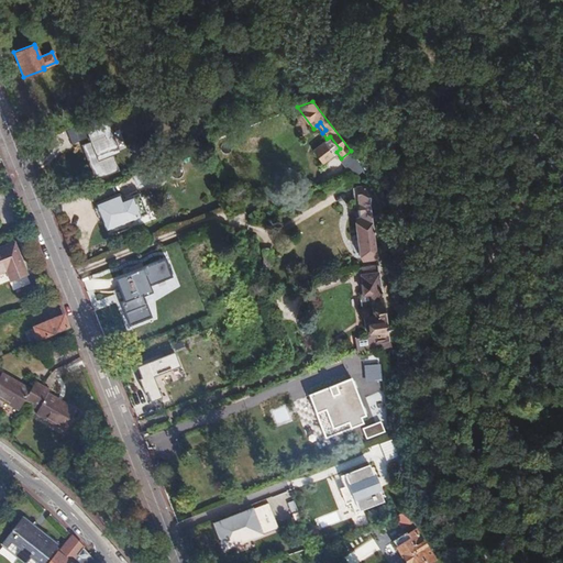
[(110,125),(92,133),(99,150),(101,152),(105,152),(105,151),(106,148),(118,144),(110,125)]
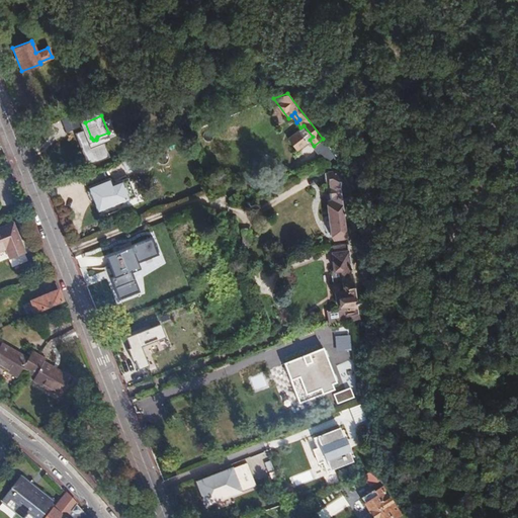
[(296,150),(310,140),(313,137),(304,125),(300,127),(287,138),(296,150)]
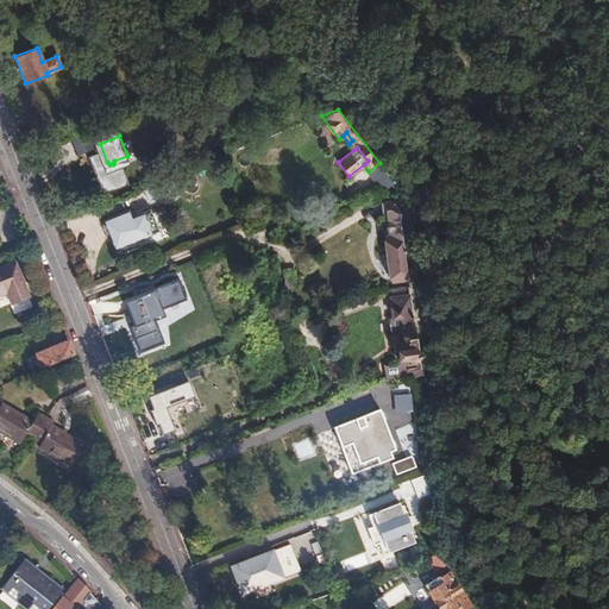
[(380,183),(389,176),(380,163),(369,171),(380,183)]
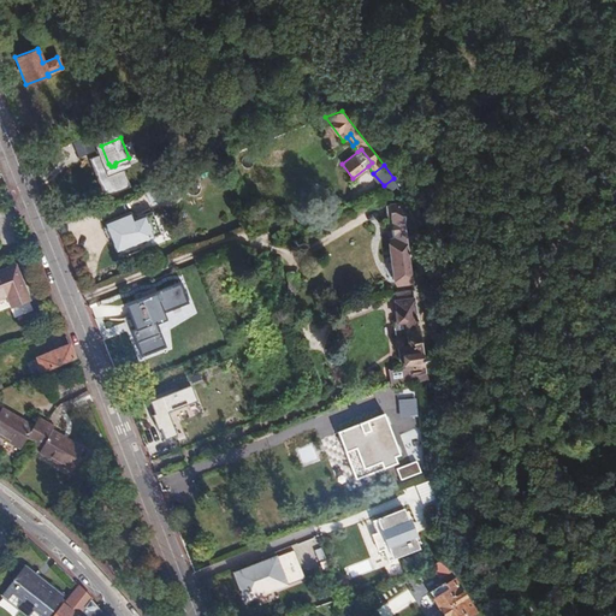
[(188,176),(184,179),(183,182),(183,185),(184,188),(185,189),(188,191),(191,191),(195,190),(197,189),(199,187),(199,183),(199,181),(195,177),(193,176),(189,176),(188,176)]
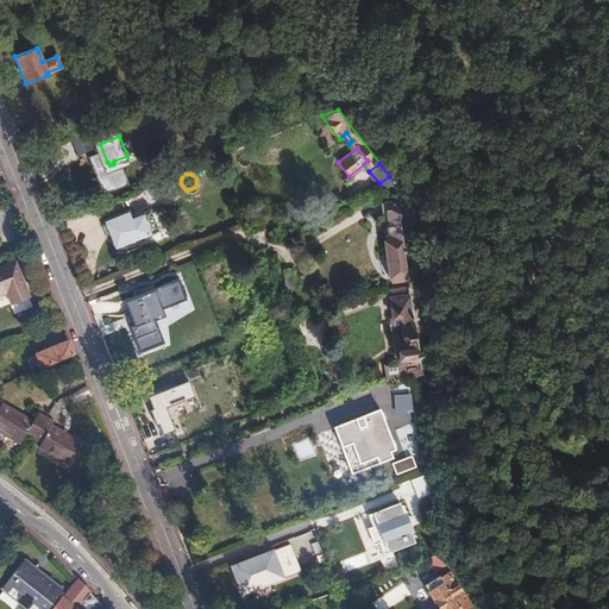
[(176,190),(170,176),(165,177),(170,192),(176,190)]
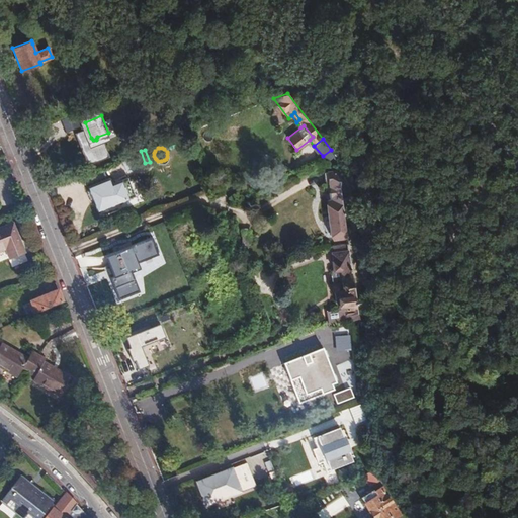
[(145,163),(141,151),(132,155),(136,165),(145,163)]
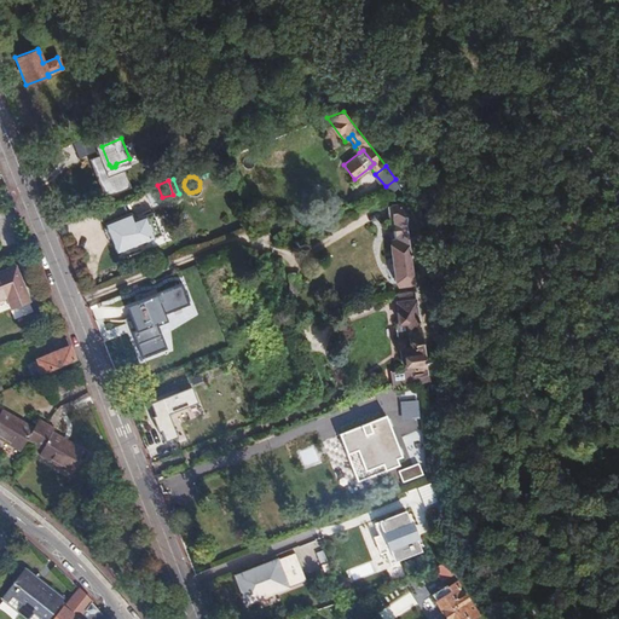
[(155,203),(179,194),(173,195),(162,197),(157,185),(149,189),(155,203)]
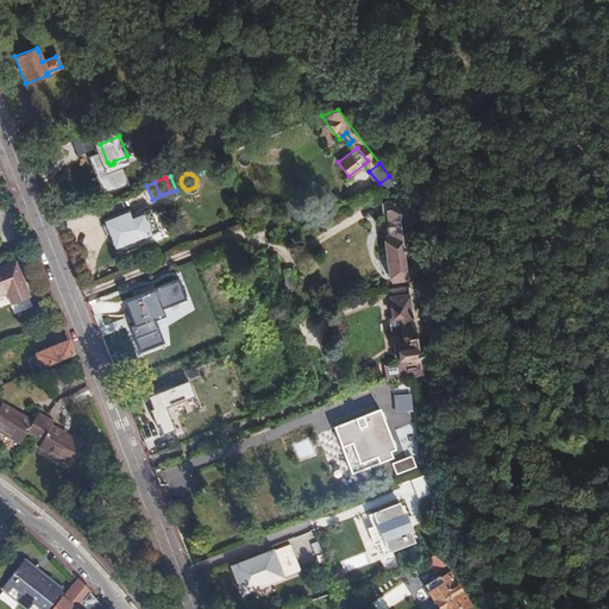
[(146,186),(142,187),(149,201),(152,200),(146,186)]
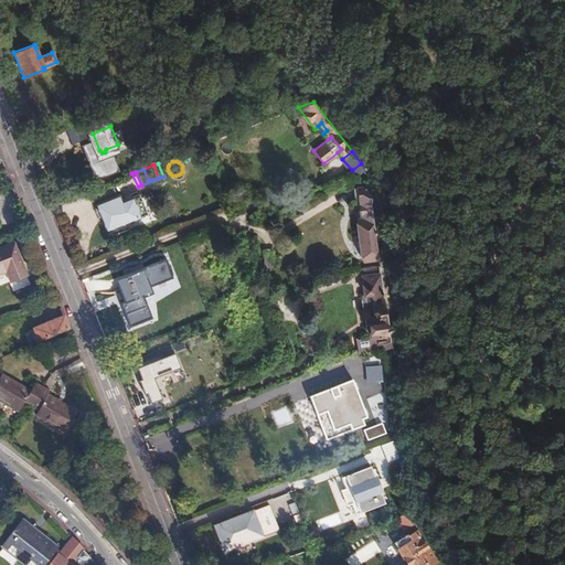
[(371,185),(353,188),(354,201),(359,201),(371,199),(371,185)]
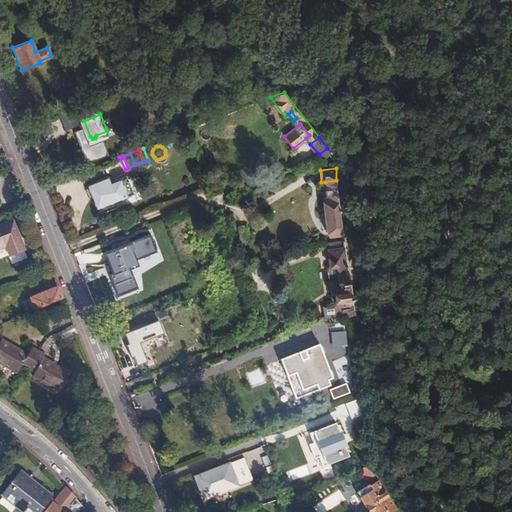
[(107,176),(93,182),(94,184),(86,187),(93,203),(94,202),(95,204),(115,199),(116,200),(132,193),(125,176),(110,182),(107,176)]
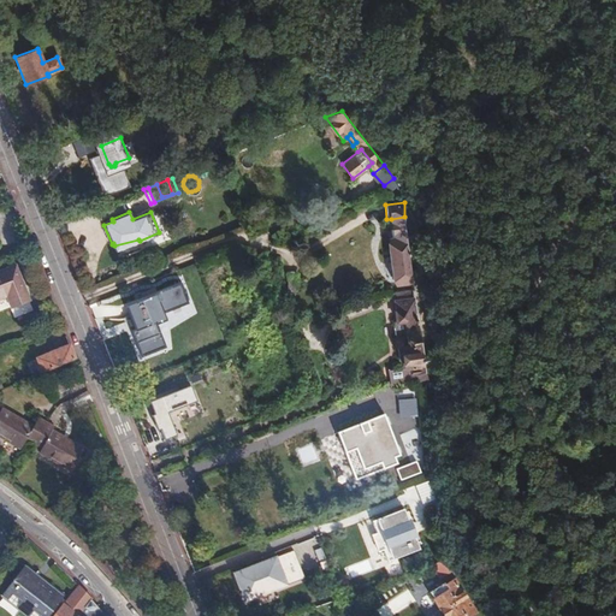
[(404,225),(404,217),(391,219),(394,237),(390,238),(392,256),(398,255),(398,261),(409,259),(404,225)]
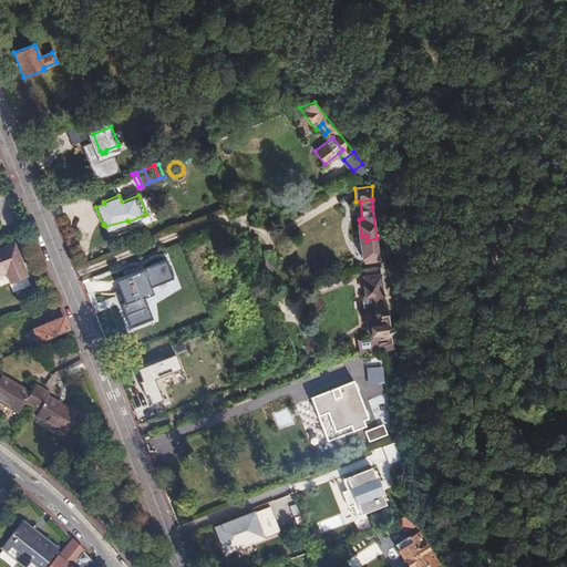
[(363,260),(368,260),(367,255),(379,253),(377,238),(367,240),(367,235),(361,236),(363,260)]
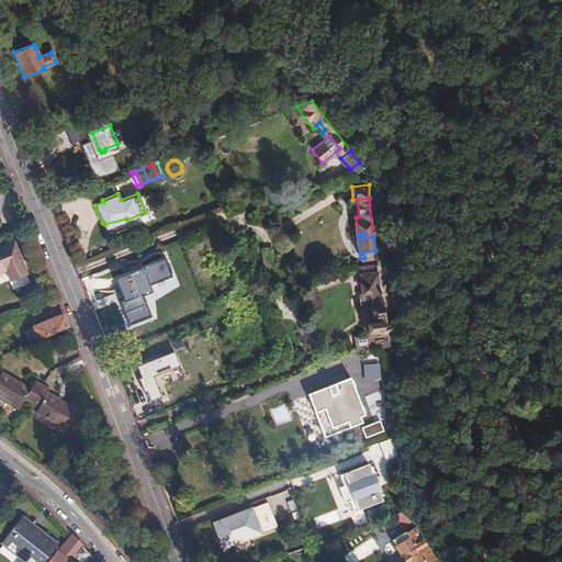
[(0,271),(7,270),(11,281),(26,274),(13,245),(0,249),(0,271)]
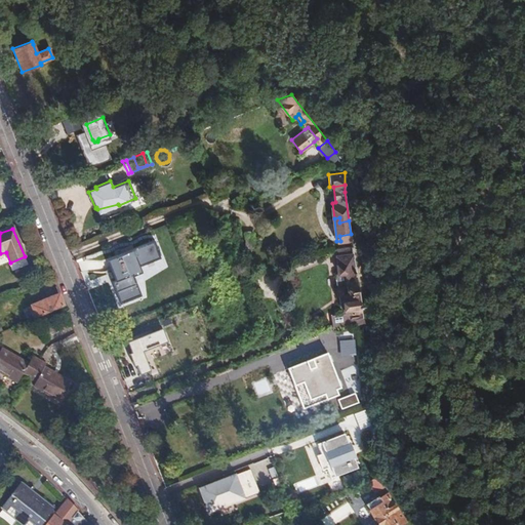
[(154,242),(105,258),(120,305),(142,297),(134,276),(143,273),(140,266),(160,258),(154,242)]
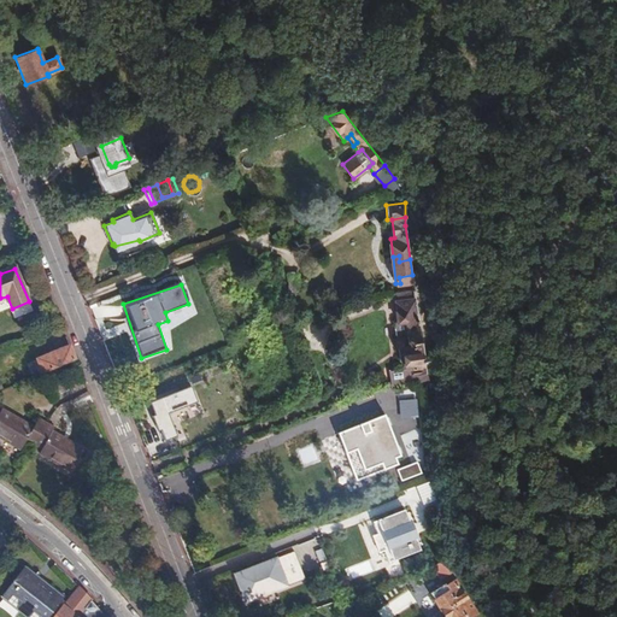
[(387,385),(423,371),(425,370),(415,297),(397,300),(399,321),(394,322),(399,369),(387,371),(387,385)]
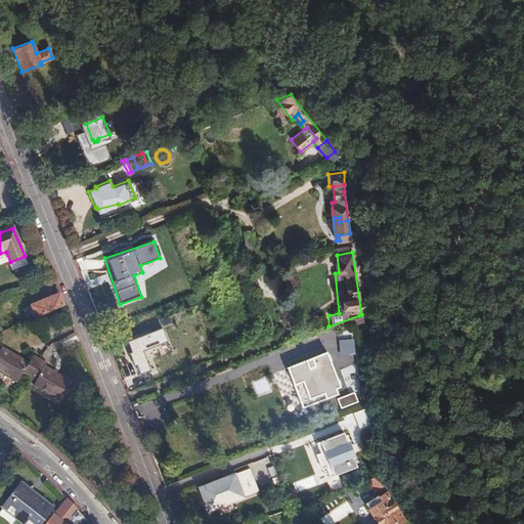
[(62,306),(58,294),(31,305),(36,317),(62,306)]
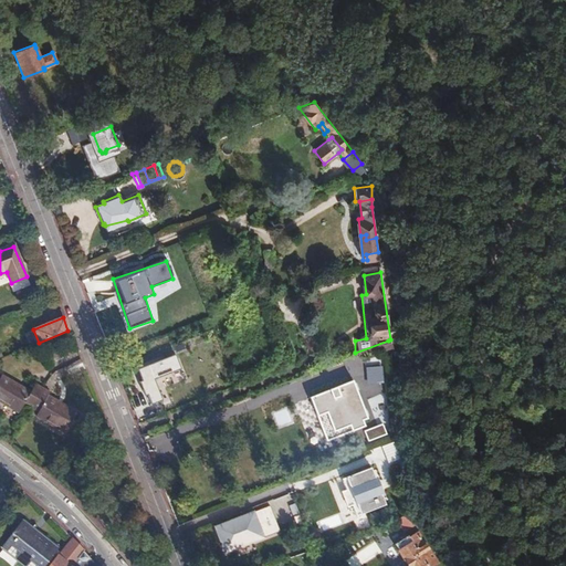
[(161,399),(155,380),(182,369),(176,355),(137,370),(150,404),(161,399)]
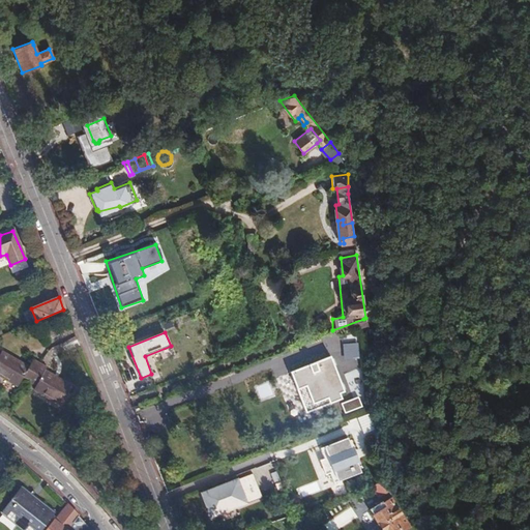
[(357,342),(342,343),(343,358),(357,357),(357,342)]
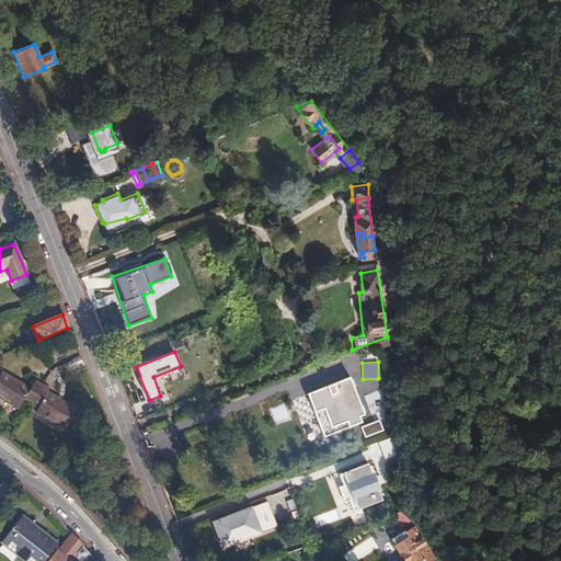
[(6,370),(0,378),(0,395),(22,408),(25,401),(39,409),(37,412),(66,430),(78,410),(49,392),(53,387),(38,379),(34,387),(6,370)]
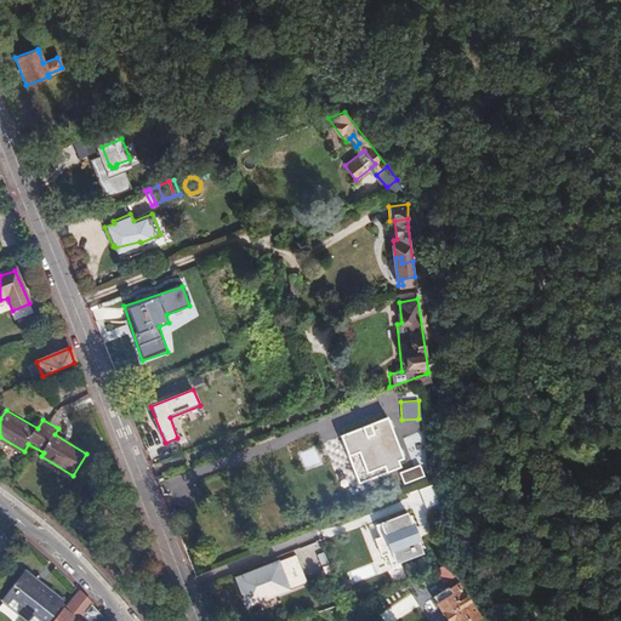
[(388,416),(342,434),(351,455),(341,459),(346,468),(349,466),(353,472),(357,471),(362,482),(402,466),(398,459),(404,456),(388,416)]
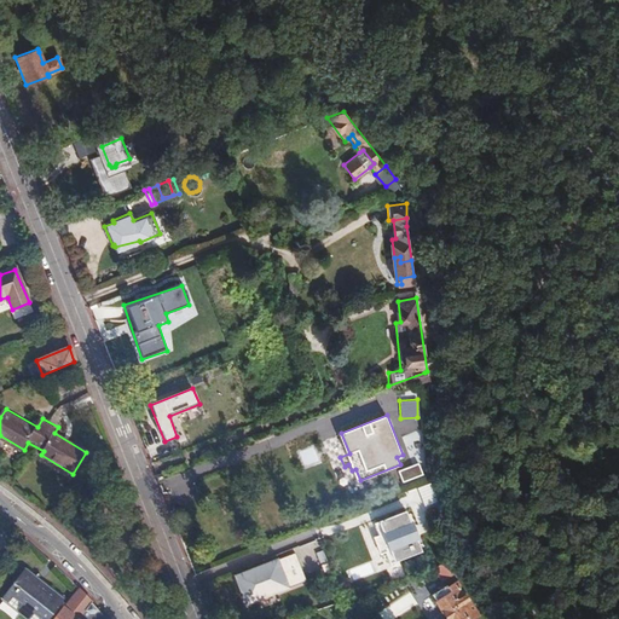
[(304,467),(319,461),(313,446),(299,452),(304,467)]
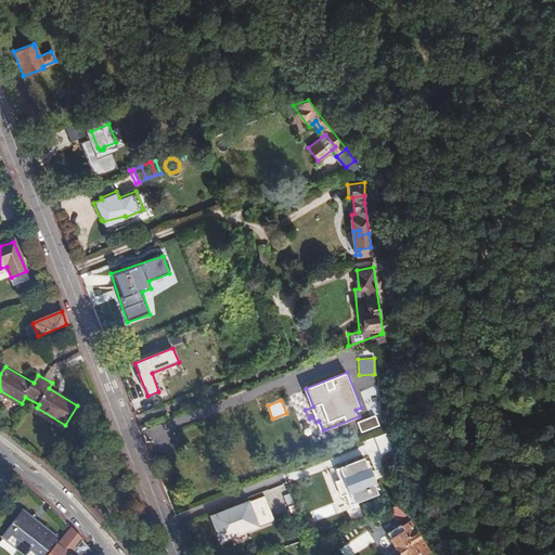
[(359,433),(377,425),(374,415),(356,422),(359,433)]
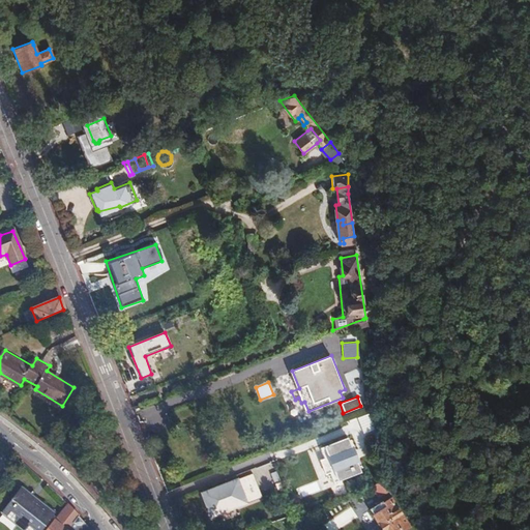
[(356,417),(362,433),(373,429),(367,413),(356,417)]
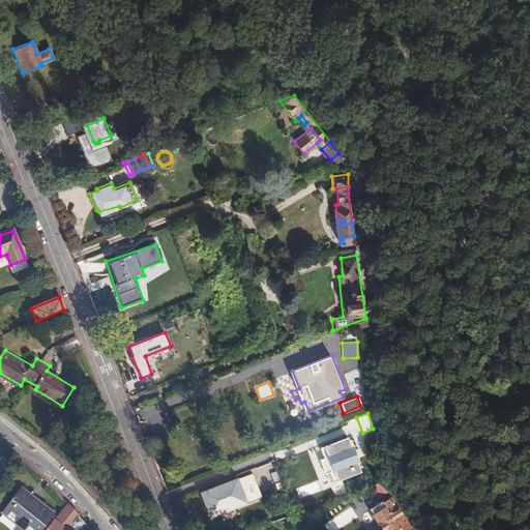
[(346,437),(308,453),(324,491),(362,475),(346,437)]
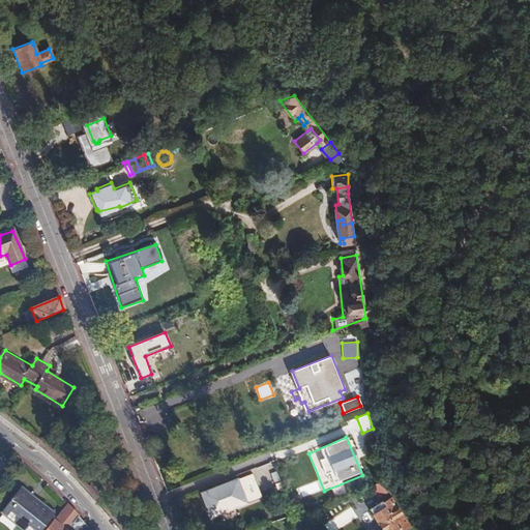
[(205,499),(187,506),(195,525),(212,518),(263,498),(254,474),(203,494),(205,499)]
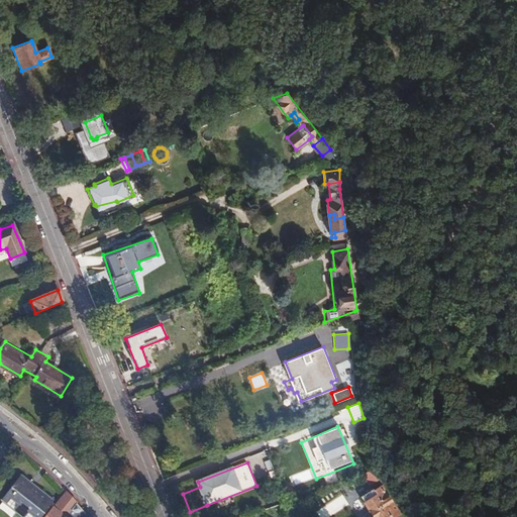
[(377,480),(371,469),(362,472),(370,485),(377,480)]
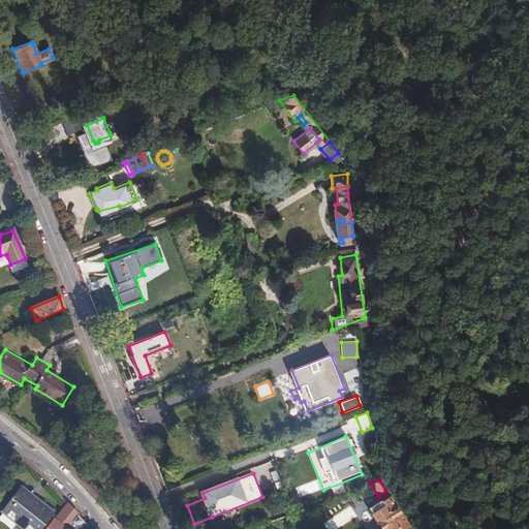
[(0,514),(19,528),(41,528),(53,515),(48,510),(19,488),(0,511),(0,514)]
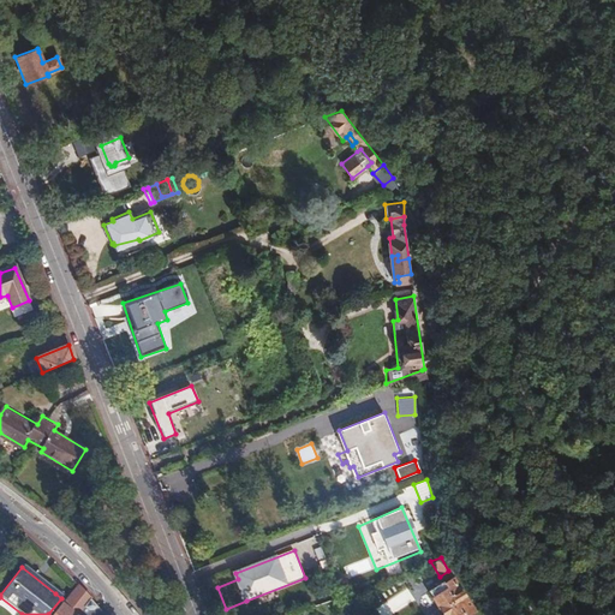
[(442,580),(428,590),(443,614),(466,614),(475,610),(453,578),(445,583),(442,580)]
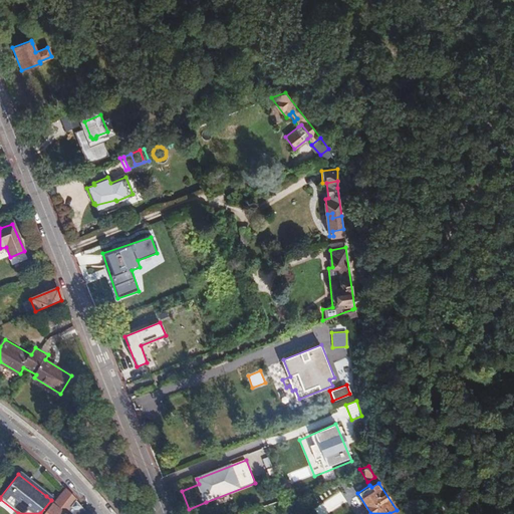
[(64,513),(70,507),(75,500),(65,489),(45,513),(64,513)]
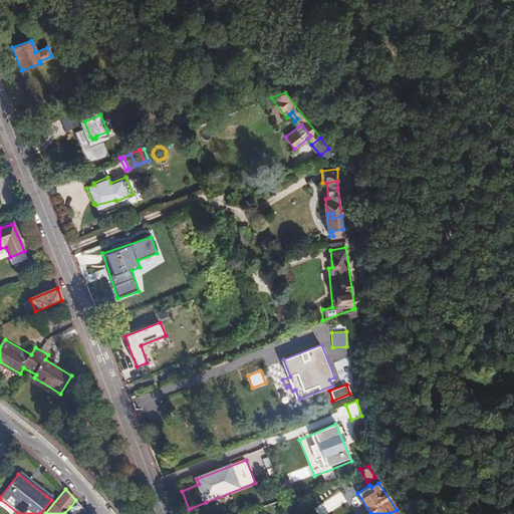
[(340,492),(314,508),(318,513),(326,513),(346,501),(340,492)]
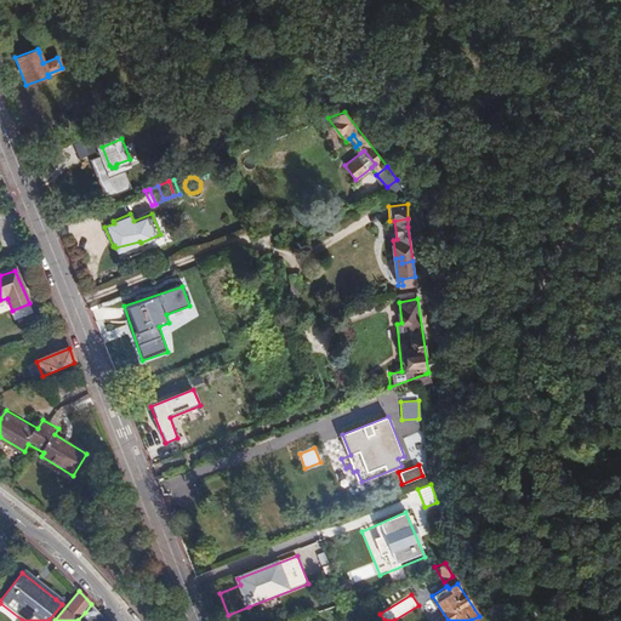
[(95,615),(97,611),(91,604),(85,613),(89,616),(95,615)]
